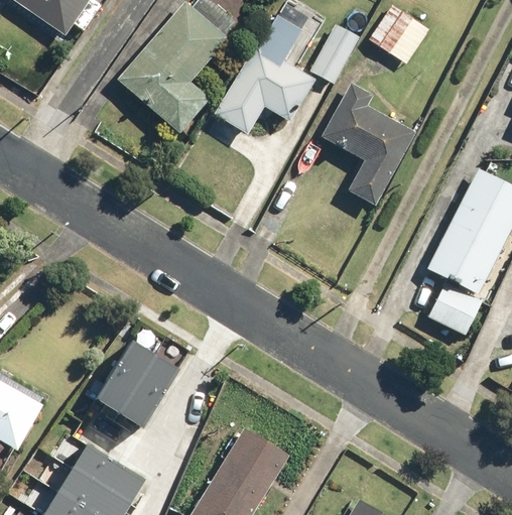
[(14,0),(68,37),(76,25),(84,31),(104,3),(98,0),(14,0)]
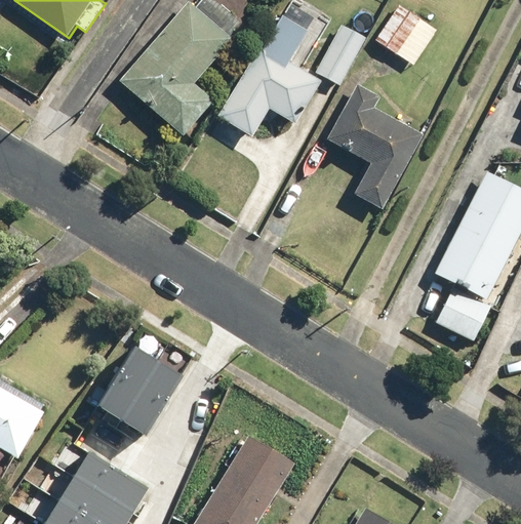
[(190,1),(120,80),(183,136),(215,101),(195,82),(233,40),(190,1)]
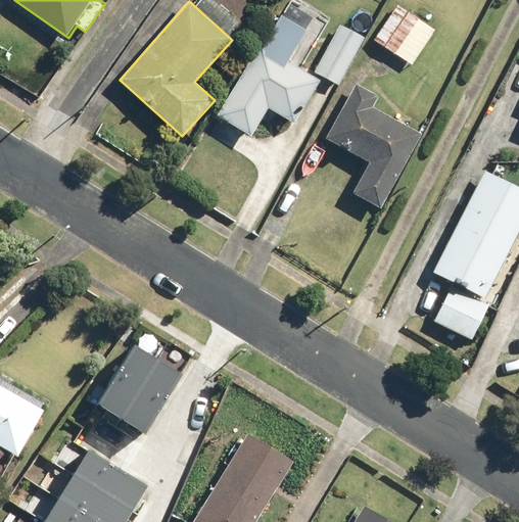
[(397,4),(373,40),(411,65),(435,31),(397,4)]
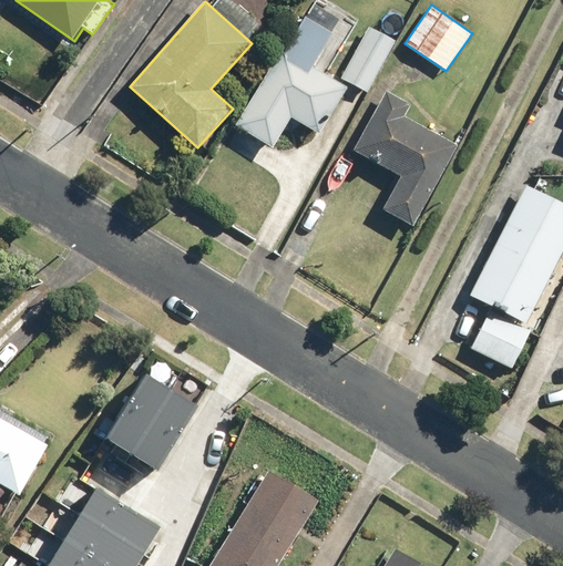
[(299,13),(235,123),(274,146),(290,119),(318,134),(347,86),(311,65),(331,32),(299,13)]
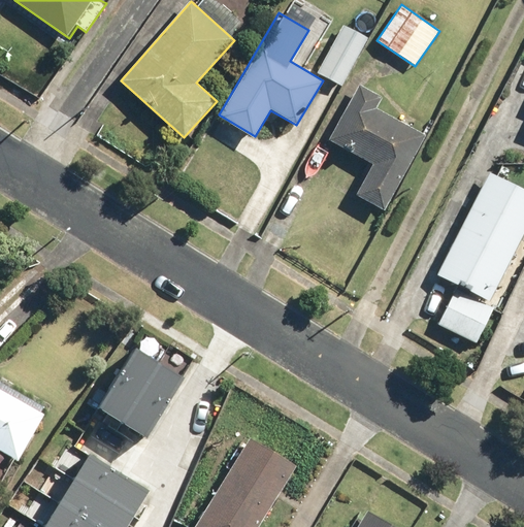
[(367,38),(342,25),(317,74),(341,87),(367,38)]
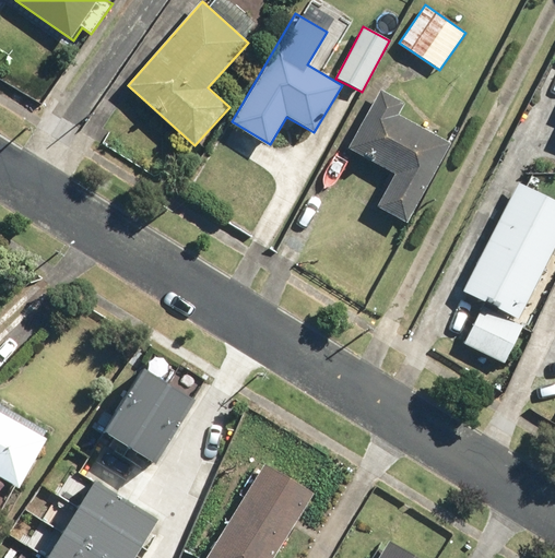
[(379,93),(350,149),(394,173),(376,206),(409,225),(452,144),(397,115),(402,105),(379,93)]
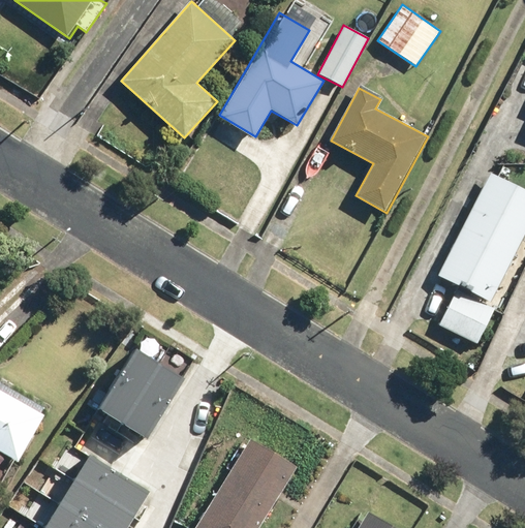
[(524,188),(492,172),(438,274),(459,284),(437,324),(476,344),(495,307),(489,304),(524,235),(524,188)]
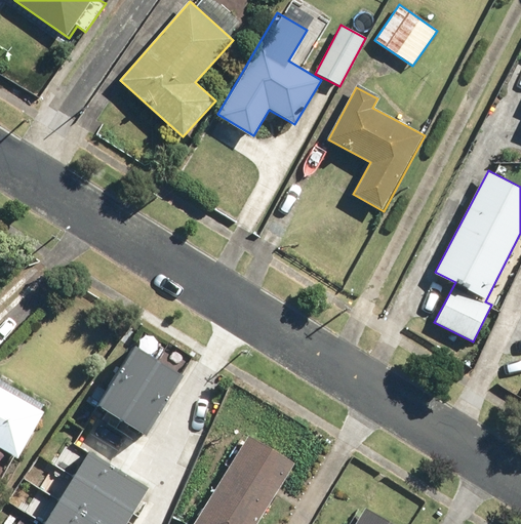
[(128,344),(92,403),(141,432),(176,373),(128,344)]
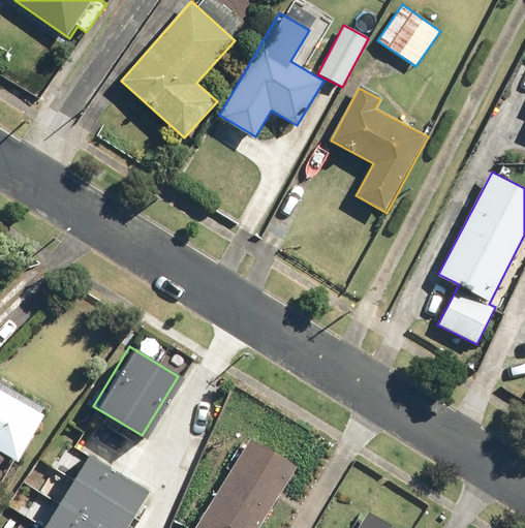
[(0,451),(19,462),(45,417),(0,390),(0,451)]
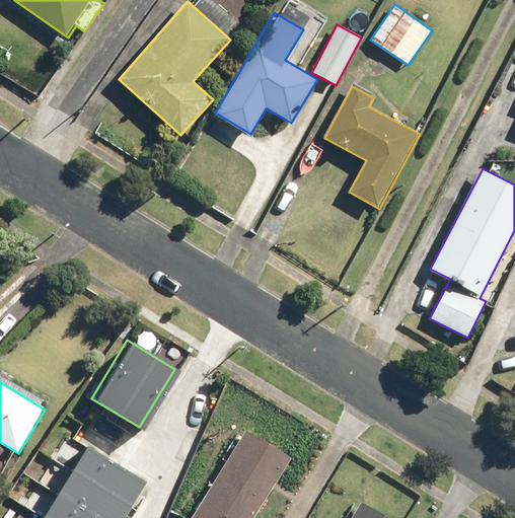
[(246,429),(191,517),(254,517),(292,458),(246,429)]
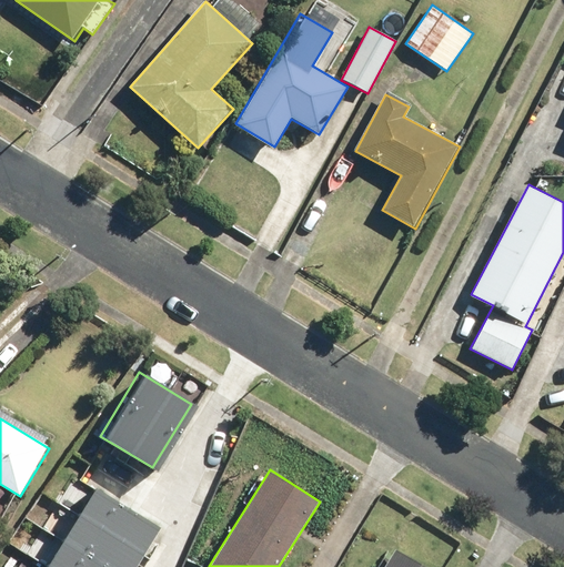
[(92,484),(76,509),(140,549),(157,524),(92,484)]
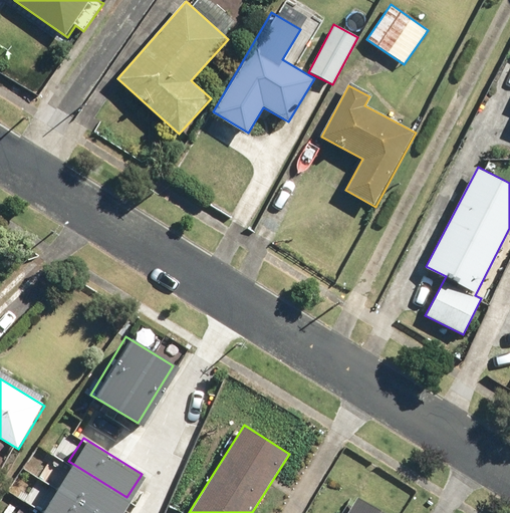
[(53,485),(98,512),(116,512),(126,497),(68,461),(53,485)]
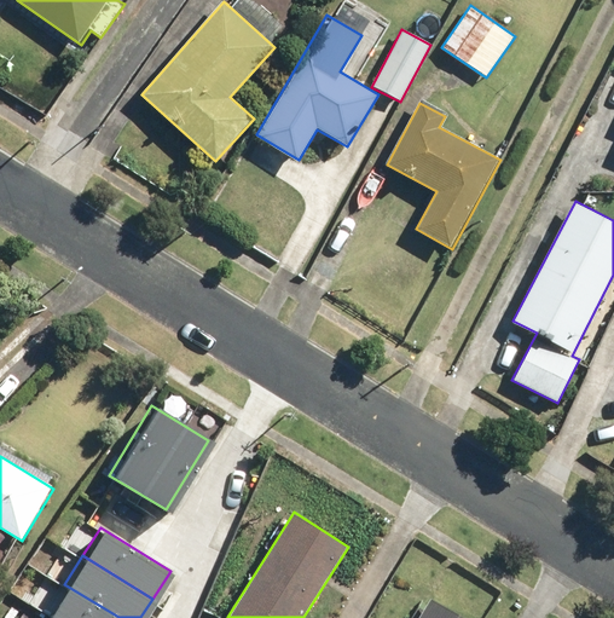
[(119,617),(64,584),(46,613),(52,617),(119,617)]
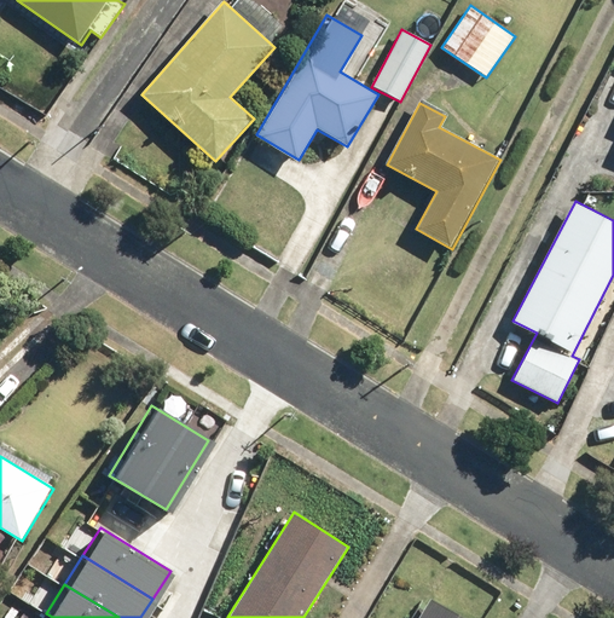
[(457,617),(432,601),(420,617),(457,617)]
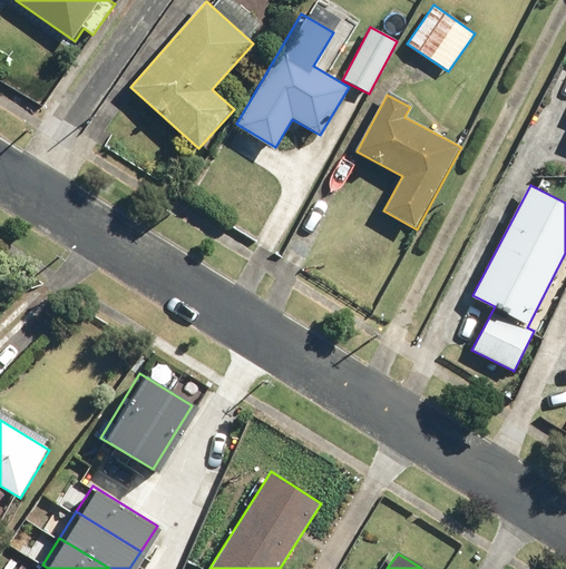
All buildings are outlined.
